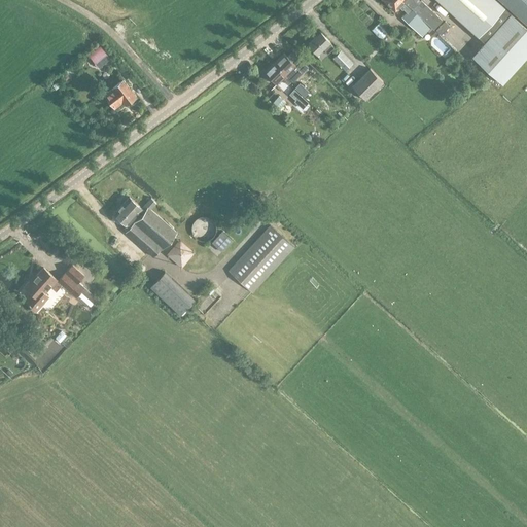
[(383,0),(394,11),(398,6),(402,9),(403,8),(407,11),(401,16),(423,36),(431,27),(433,29),(442,20),(421,0),(420,0),(418,3),(414,0),(383,0)]
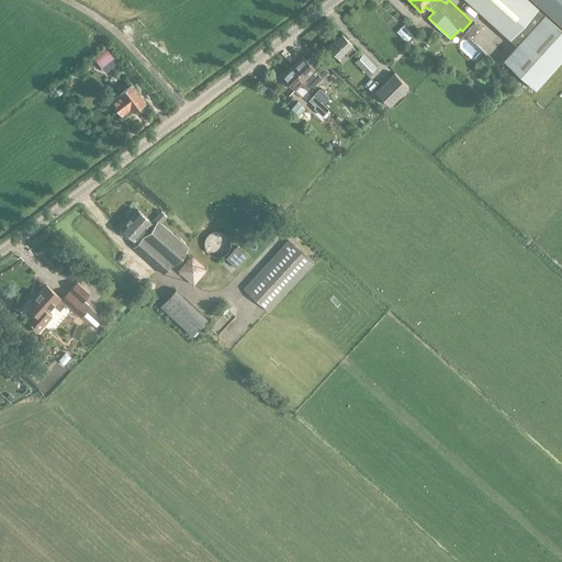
[(546,13),(530,0),(468,0),(517,45),(544,15),(546,13)]
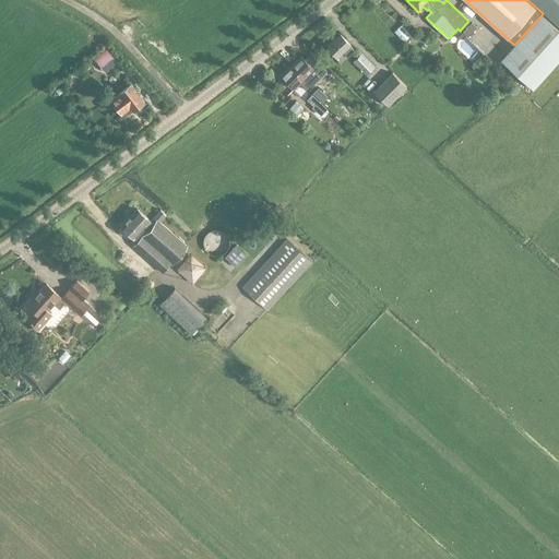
[(558,0),(532,0),(558,24),(558,0)]
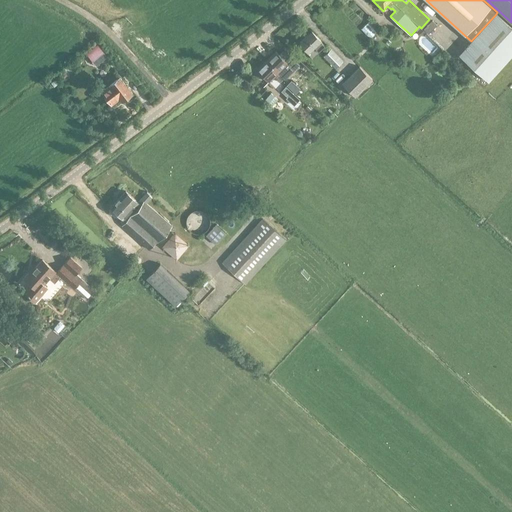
[(488,82),(511,55),(511,28),(496,14),(471,41),(458,55),(488,82)]
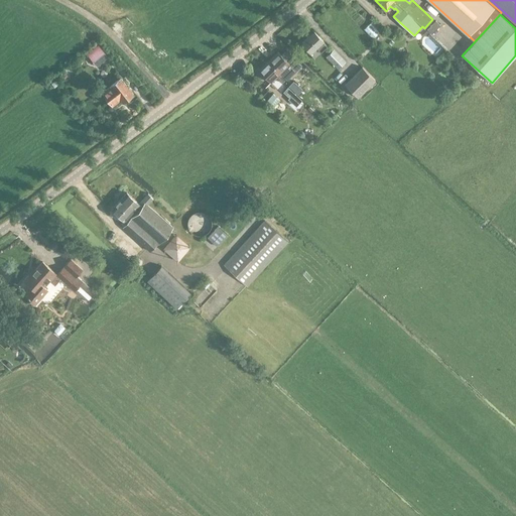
[(382,30),(372,21),(364,28),(373,38),(382,30)]
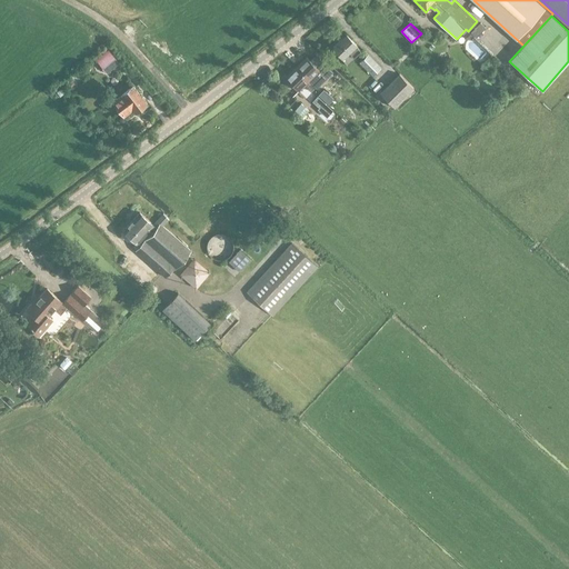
[(355,57),(361,50),(346,35),(332,47),(343,58),(349,52),(355,57)]
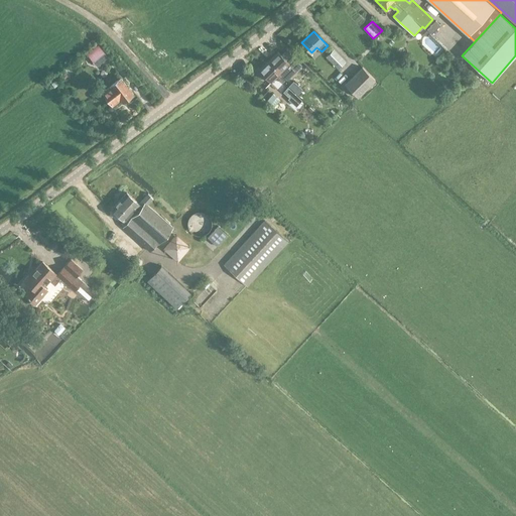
[(97,66),(108,56),(99,44),(87,54),(97,66)]
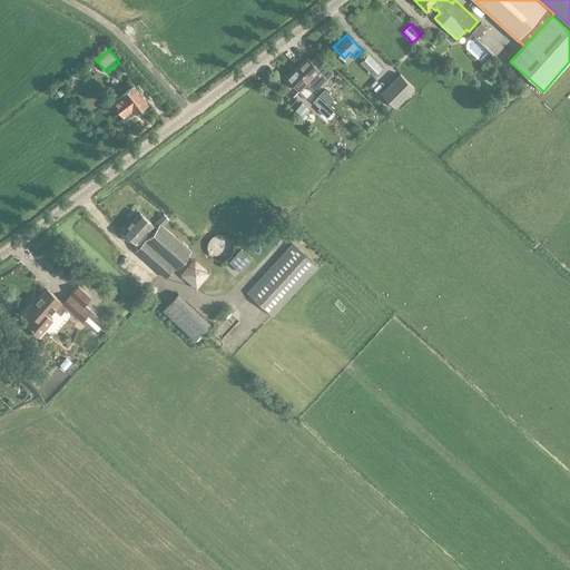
[(373,76),(381,68),(367,55),(360,62),(373,76)]
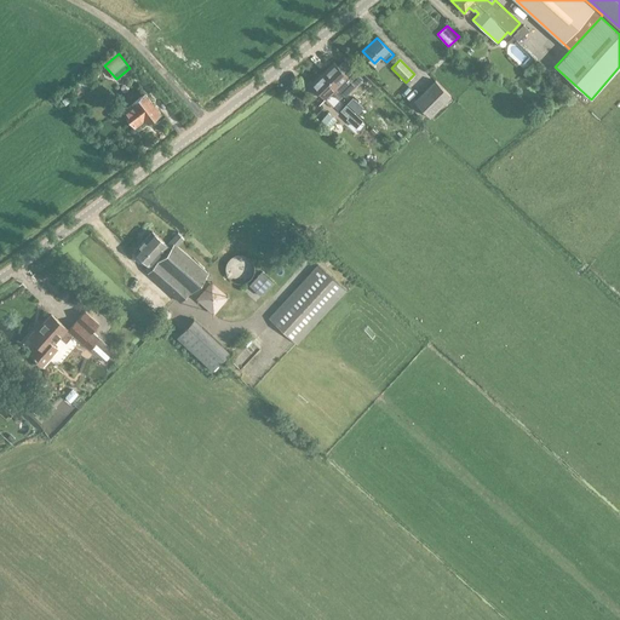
[(334,63),(322,74),(338,91),(343,86),(340,84),(348,76),(334,63)]
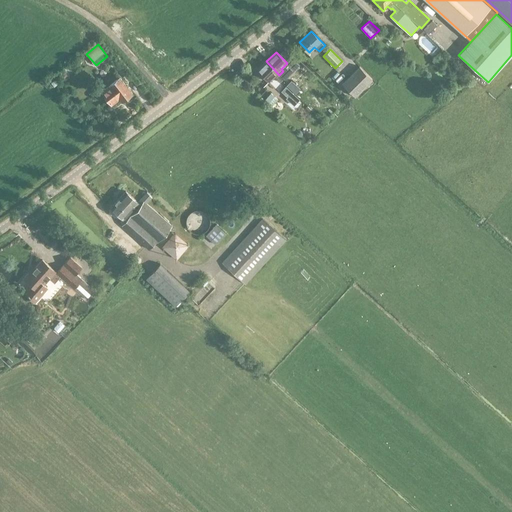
[(279,75),(266,61),(256,70),(274,89),(275,89),(287,100),(293,92),(295,94),(300,88),(286,75),(283,78),(279,75)]
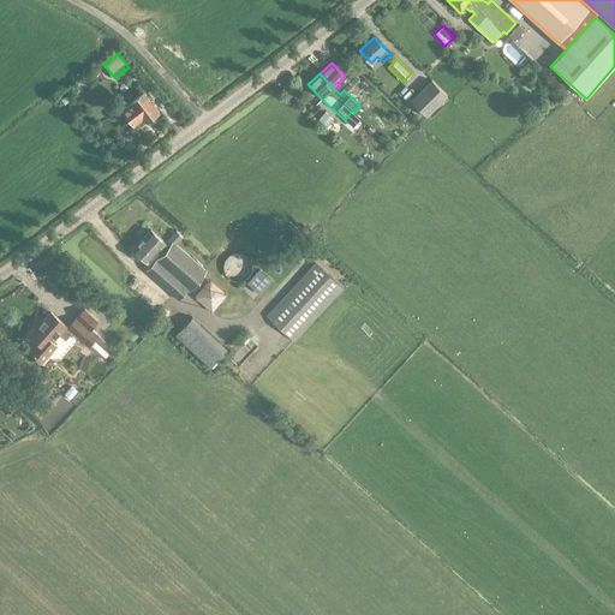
[(427,117),(447,97),(431,81),(411,100),(427,117)]
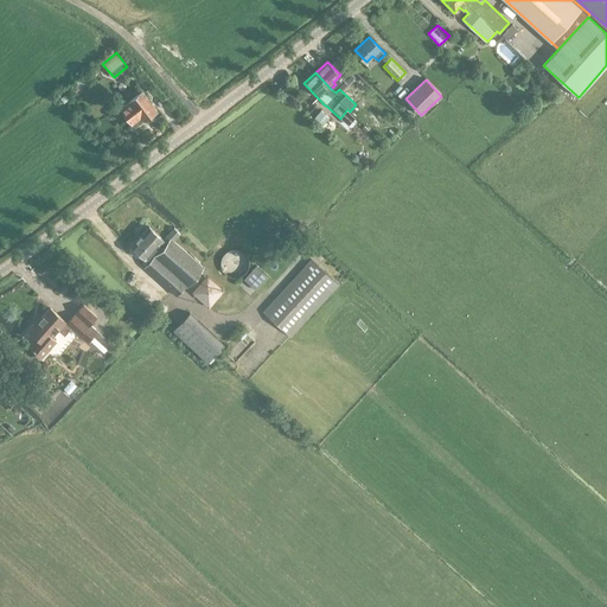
[(129,102),(120,109),(132,125),(141,116),(145,120),(155,112),(140,91),(128,101),(129,102)]
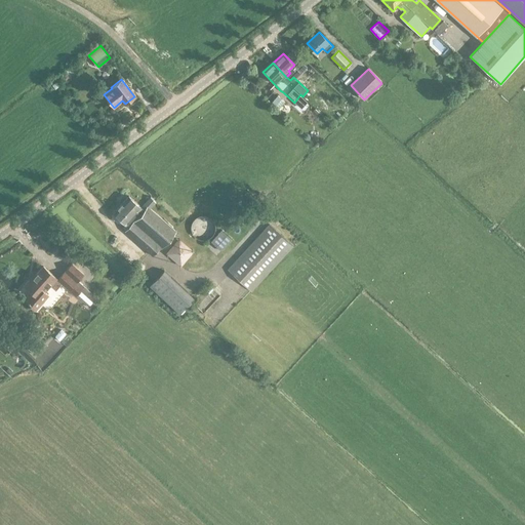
[(270,103),(276,109),(283,103),(277,95),(270,103)]
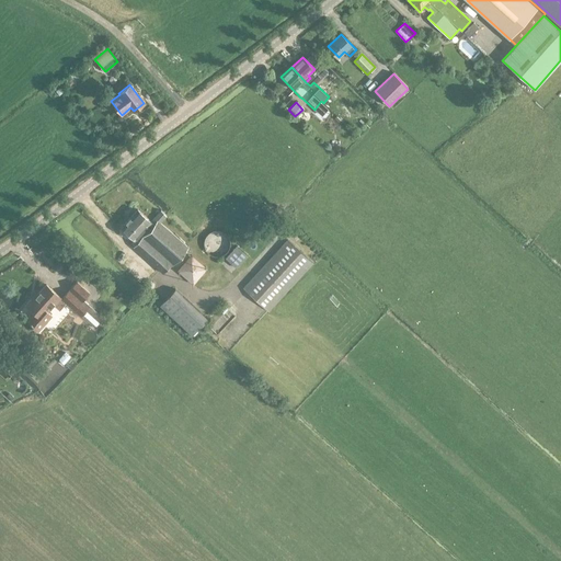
[(325,124),(334,114),(322,103),(315,113),(325,124)]
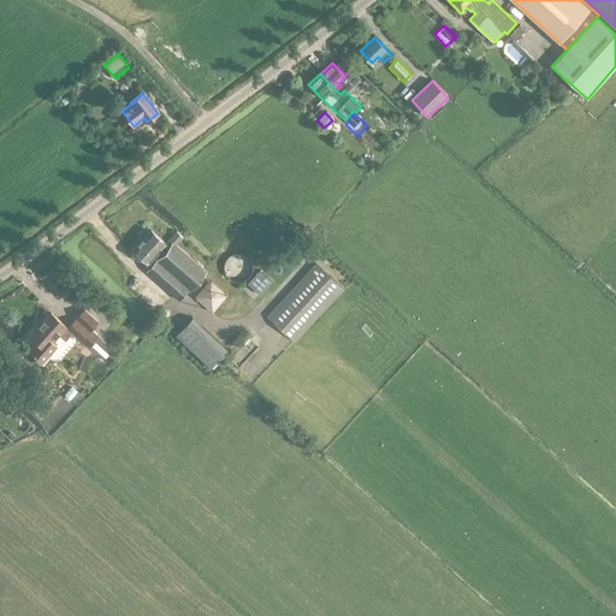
[(152,230),(141,241),(134,249),(148,264),(155,255),(158,258),(147,270),(179,300),(188,290),(189,291),(206,271),(176,243),(183,236),(177,231),(166,243),(152,230)]
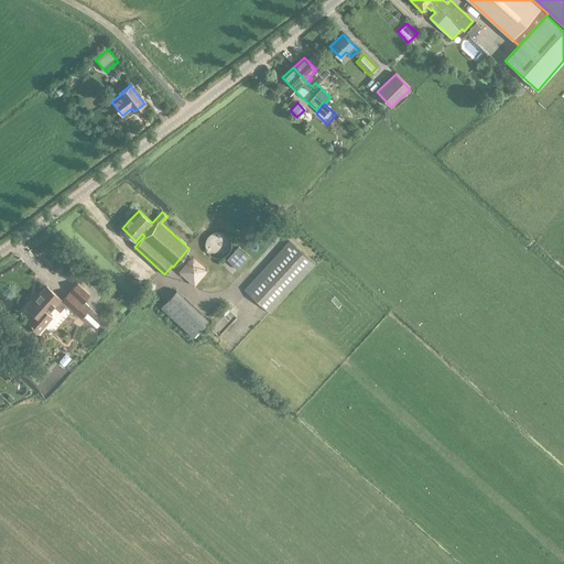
[(264,230),(262,230),(260,231),(258,234),(258,237),(258,239),(260,241),(261,241),(264,242),(268,240),(269,238),(269,235),(268,231),(266,231),(264,230)]
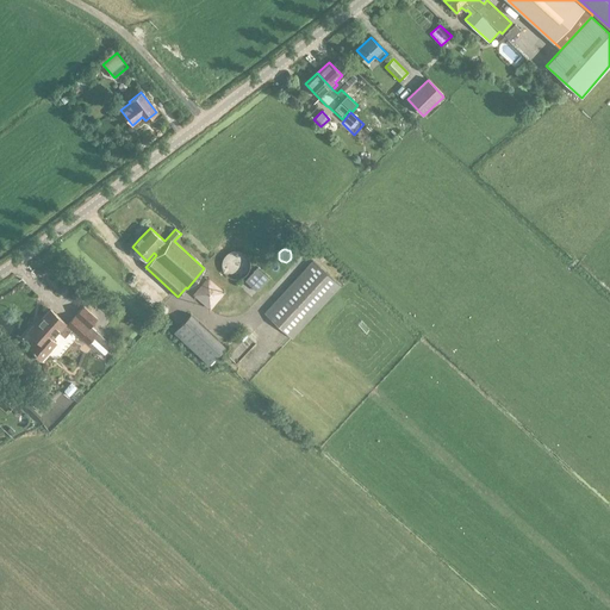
[(235,250),(231,251),(226,254),(224,256),(223,260),(222,266),(223,269),(224,273),(228,277),(230,278),(235,279),(238,279),(242,278),(244,277),(247,274),(249,271),(250,267),(250,263),(249,260),(248,256),(247,254),(243,253),(241,251),(238,250),(235,250)]
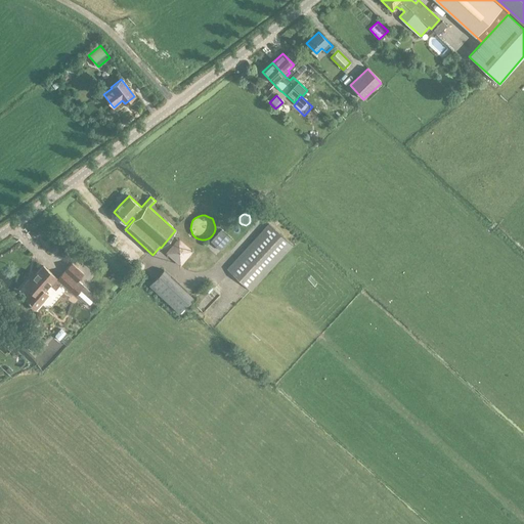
[(251,291),(293,245),(268,223),(227,269),(251,291)]
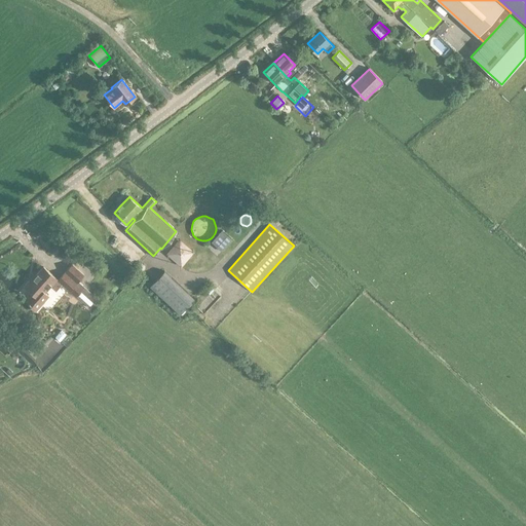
[(222,252),(233,240),(222,229),(211,241),(222,252)]
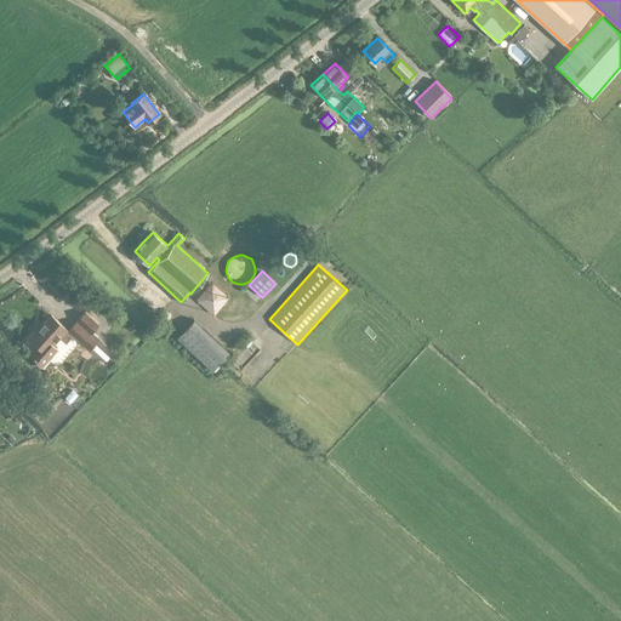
[(215,315),(229,297),(211,281),(197,300),(215,315)]
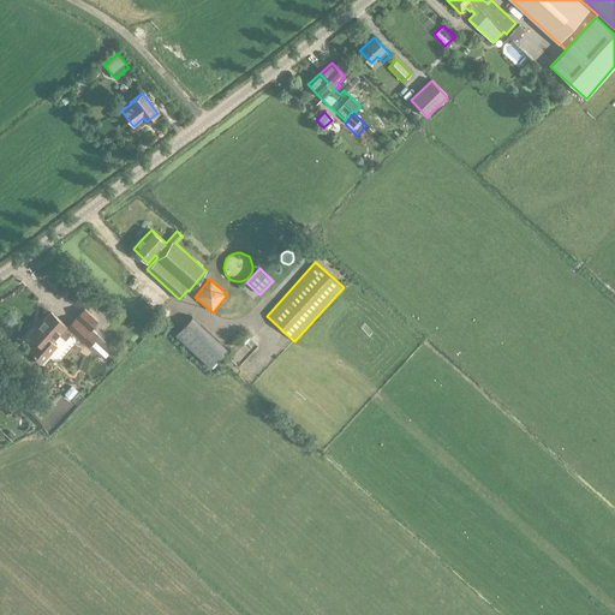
[(29,334),(36,341),(29,351),(42,363),(58,345),(53,341),(59,334),(65,340),(72,333),(88,346),(97,335),(91,329),(99,321),(84,309),(69,327),(51,311),(37,327),(36,326),(29,334)]
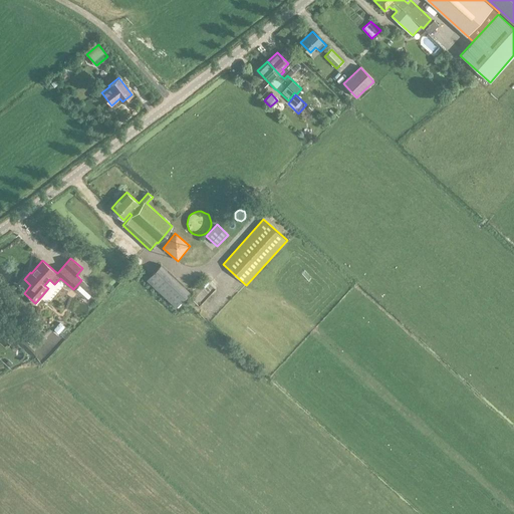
[(176,307),(190,291),(161,264),(147,279),(176,307)]
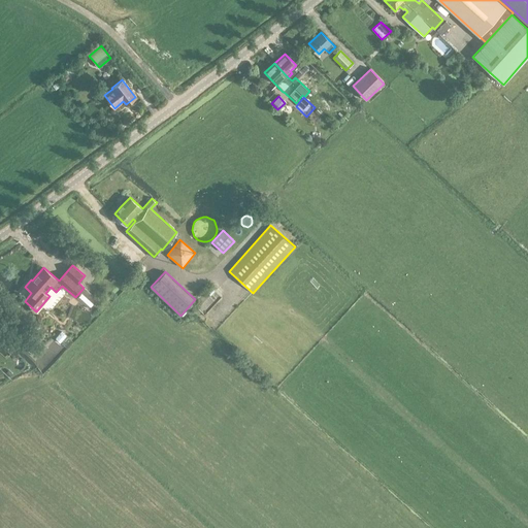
[(94,304),(98,299),(85,288),(80,292),(76,297),(90,308),(94,304)]
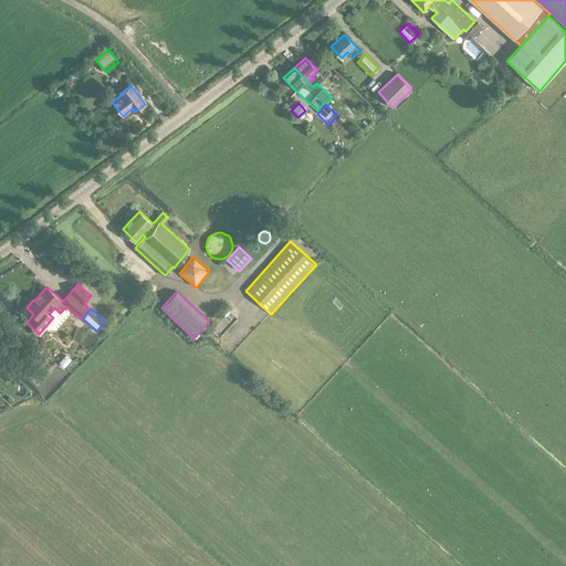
[(43,359),(45,347),(33,345),(31,357),(43,359)]
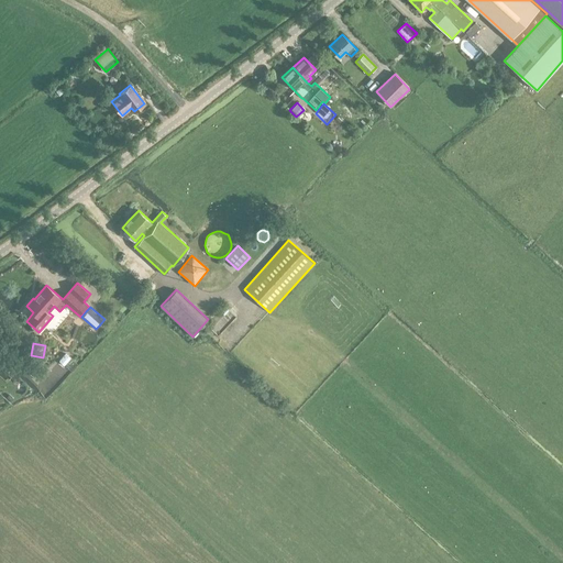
[(64,365),(70,357),(66,353),(59,361),(64,365)]
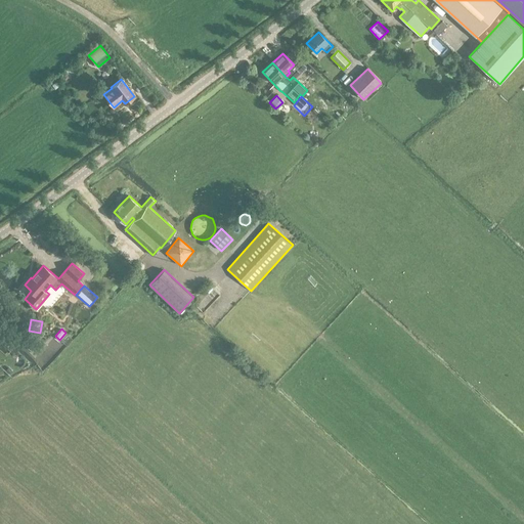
[(34,339),(28,346),(27,347),(31,351),(32,349),(35,352),(40,345),(34,339)]
